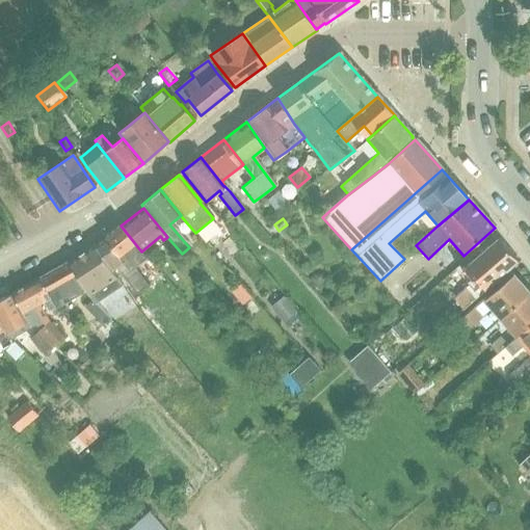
[(121,226),(108,236),(127,261),(120,265),(141,292),(146,289),(149,287),(134,267),(147,258),(141,252),(121,226)]
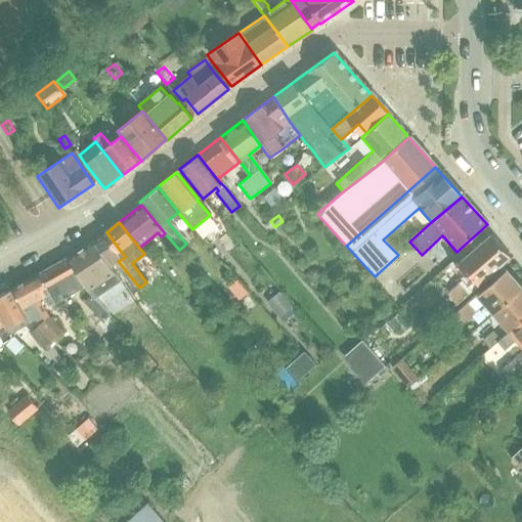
[(106,232),(92,242),(110,267),(118,261),(125,257),(106,232)]
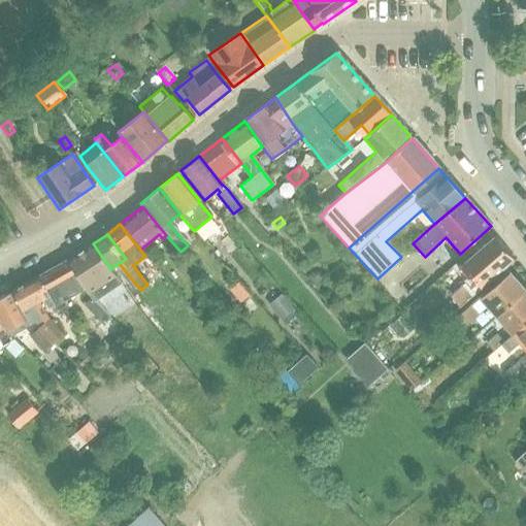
[(460,307),(514,259),(495,237),(462,267),(472,278),(464,286),(464,287),(452,298),(460,307)]
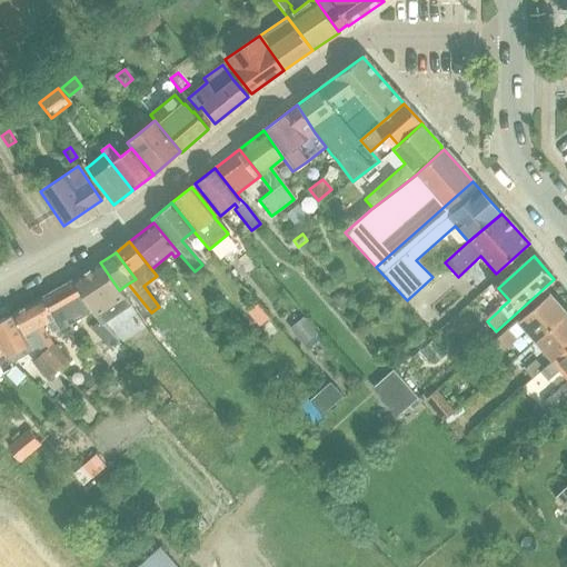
[(119,290),(100,262),(73,280),(91,311),(90,311),(93,317),(98,322),(102,327),(129,307),(119,290)]
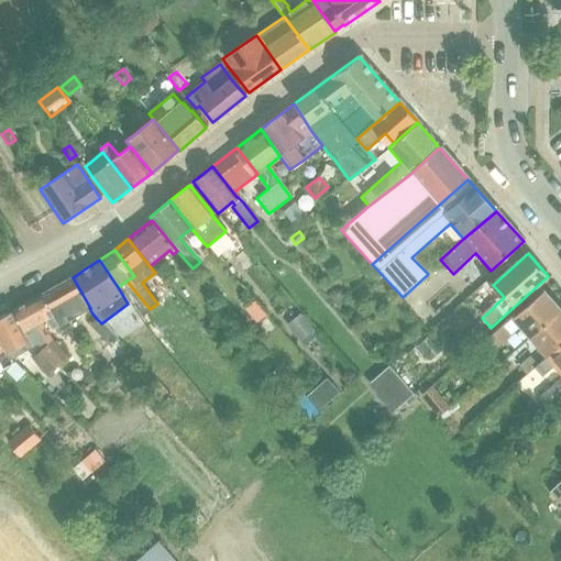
[(73,277),(42,295),(52,312),(52,311),(59,325),(65,321),(65,322),(89,308),(90,308),(73,277)]
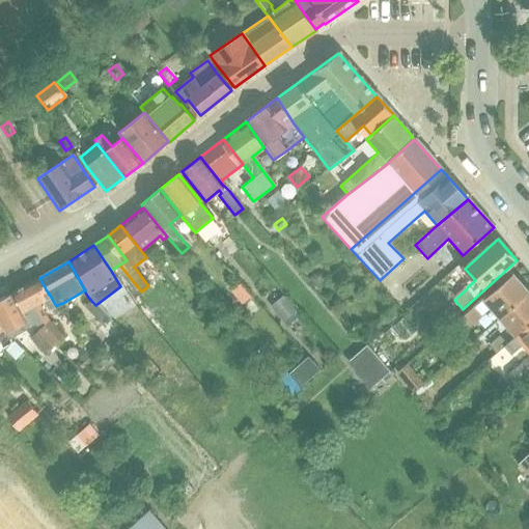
[(483,299),(463,317),(470,326),(480,316),(479,316),(491,306),(501,318),(528,293),(528,291),(512,273),(483,299)]
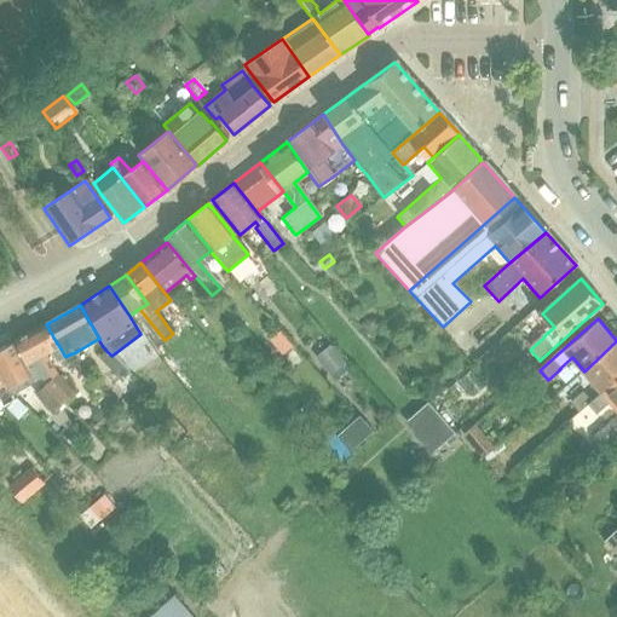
[(357,327),(367,338),(378,328),(372,321),(364,321),(357,327)]
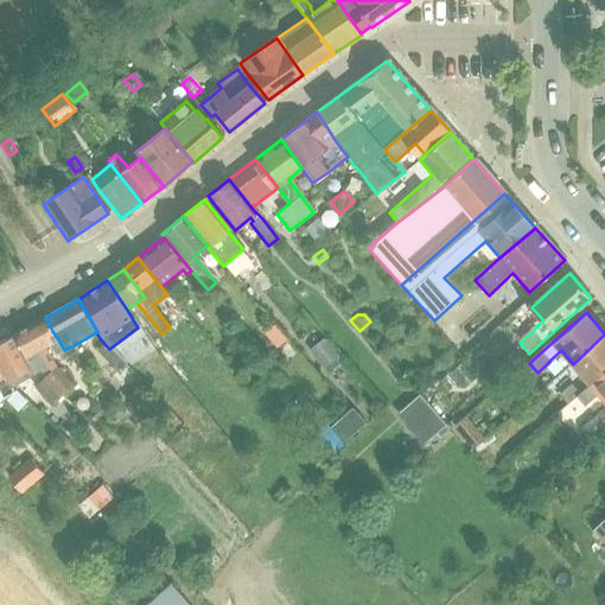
[(45,318),(13,336),(26,361),(33,357),(40,373),(45,369),(49,373),(55,368),(43,348),(49,345),(55,355),(64,350),(56,336),(56,337),(45,318)]
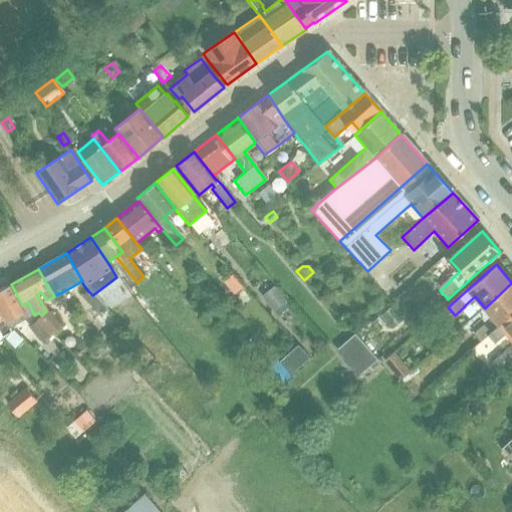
[(233,295),(242,287),(232,275),(223,283),(233,295)]
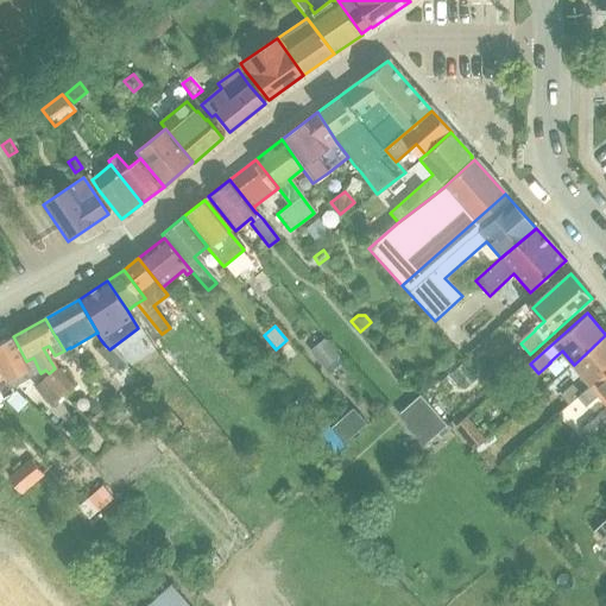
[(592,385),(605,371),(605,335),(589,349),(574,365),(592,385)]
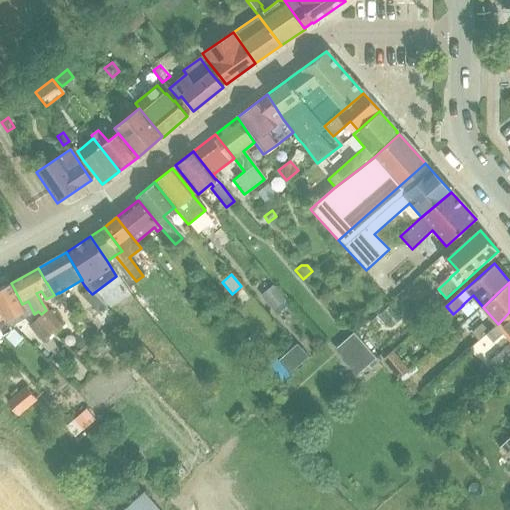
[(11,283),(0,288),(0,312),(8,326),(29,315),(30,316),(34,314),(28,301),(22,304),(11,283)]
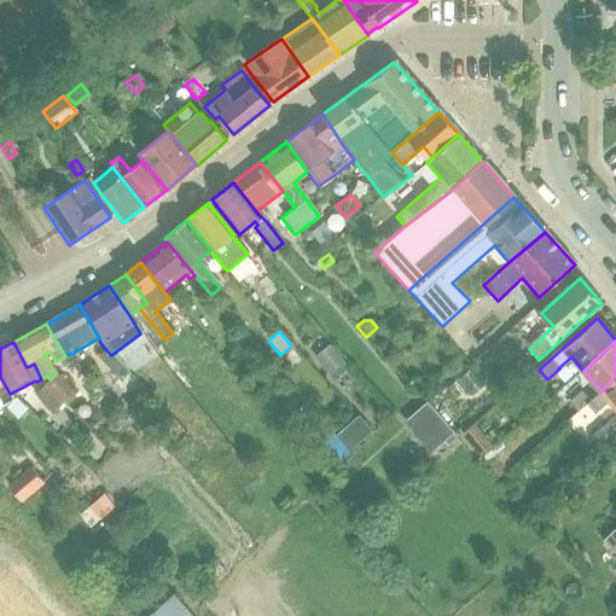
[(327,344),(312,356),(327,376),(332,381),(347,368),(342,364),(327,344)]
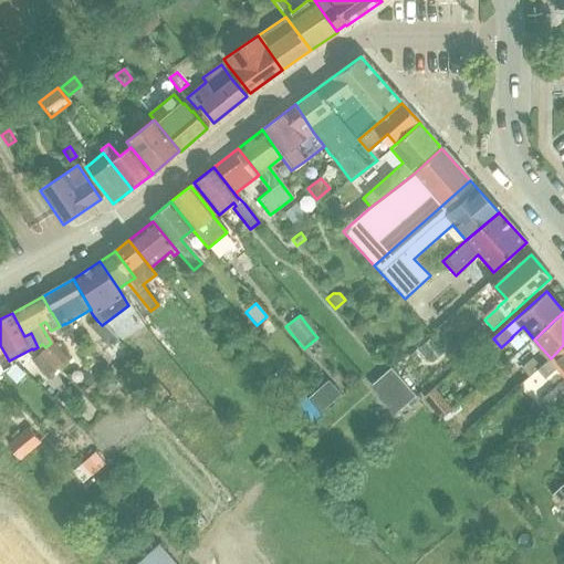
[(102,325),(97,321),(91,327),(108,347),(116,341),(102,325)]
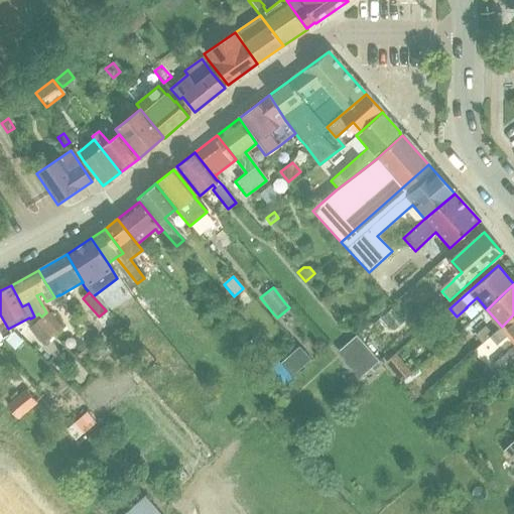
[(435,298),(423,308),(430,315),(441,305),(435,298)]
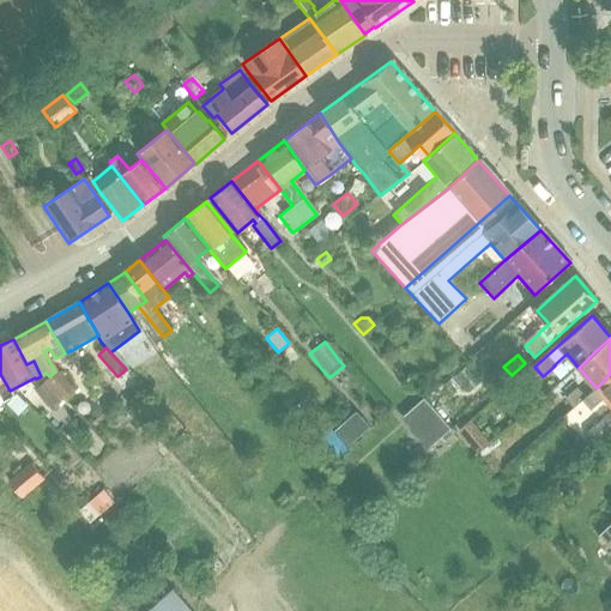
[(41,376),(44,381),(62,400),(72,389),(55,371),(49,376),(46,373),(41,376)]
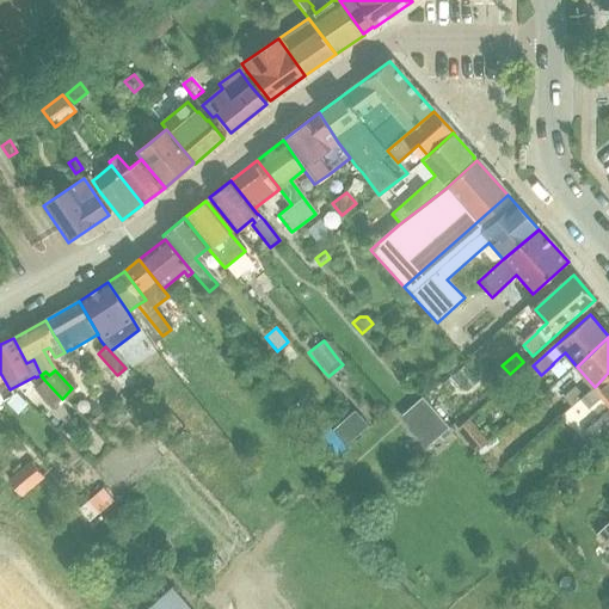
[(10,389),(0,373),(0,397),(2,400),(12,394),(10,389)]
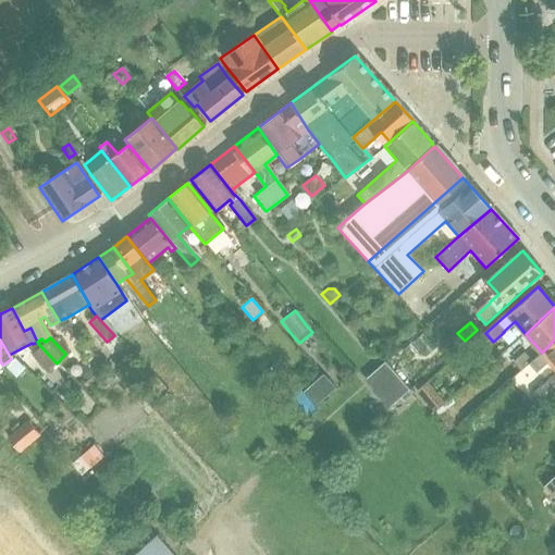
[(531,361),(527,366),(534,373),(550,360),(554,367),(554,340),(542,353),(531,361)]
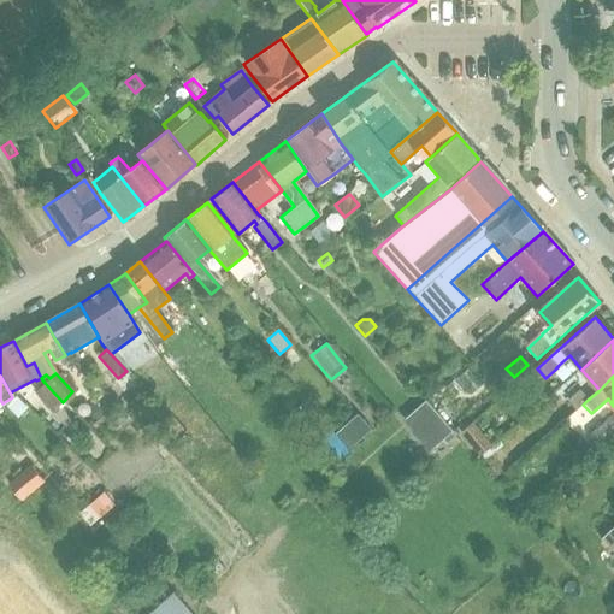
[(63,402),(45,383),(34,393),(52,412),(63,402)]
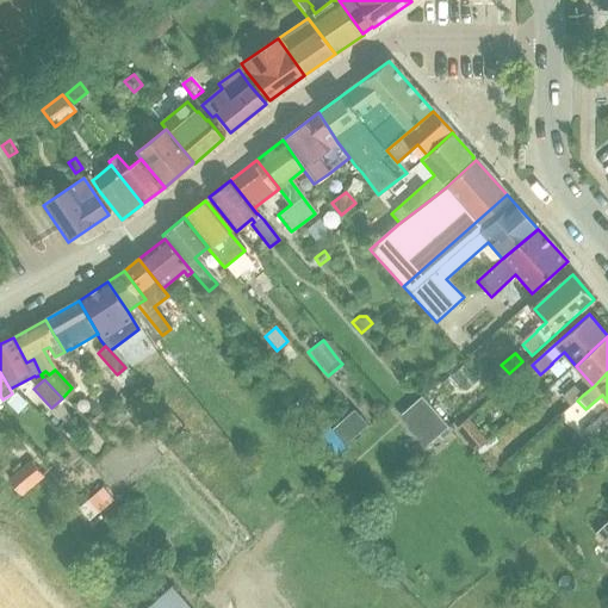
[(574,386),(562,397),(570,407),(582,396),(574,386)]
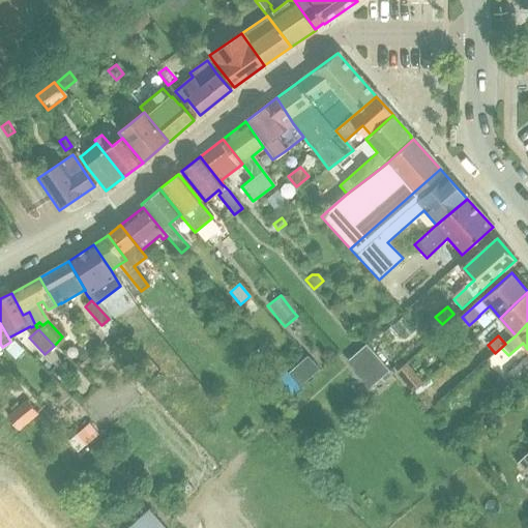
[(12,343),(4,350),(15,360),(22,353),(12,343)]
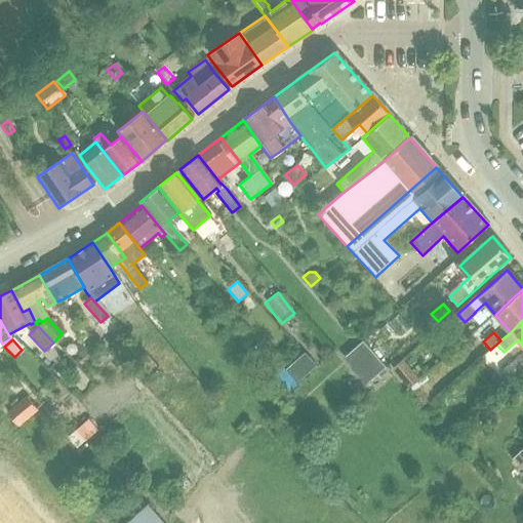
[(362,342),(346,356),(368,383),(385,368),(378,362),(362,342)]
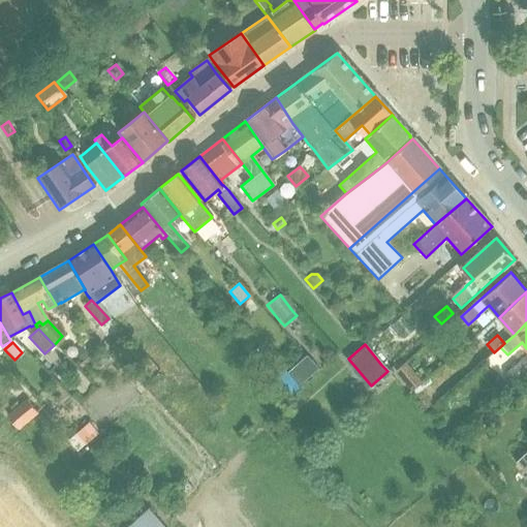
[(298,388),(317,369),(306,357),(286,375),(299,390),(300,389),(298,388)]
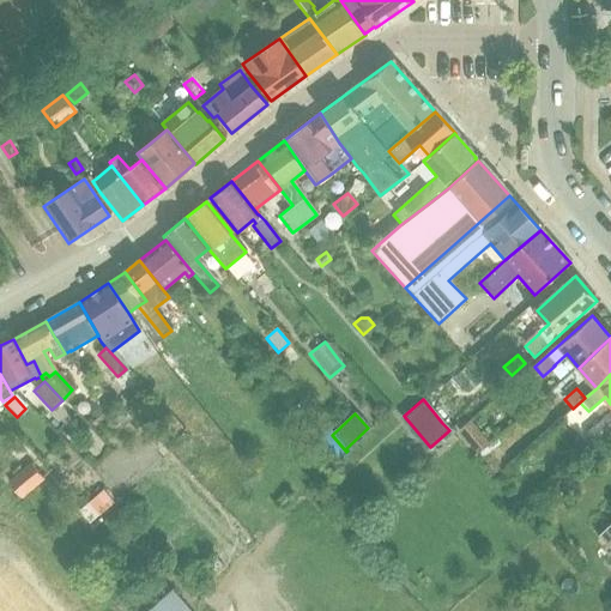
[(598,446),(610,434),(610,418),(609,416),(588,434),(598,446)]
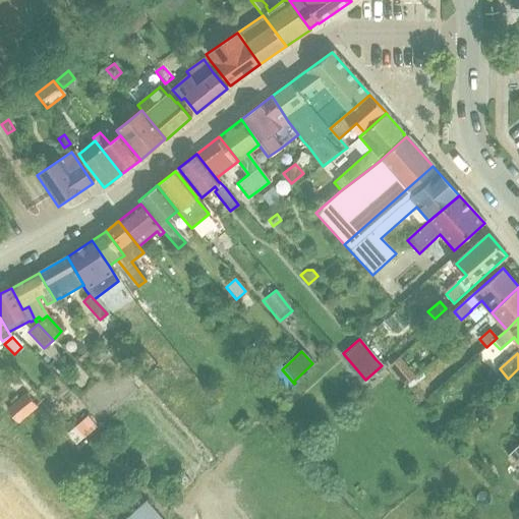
[(398,357),(387,365),(404,386),(414,377),(398,357)]
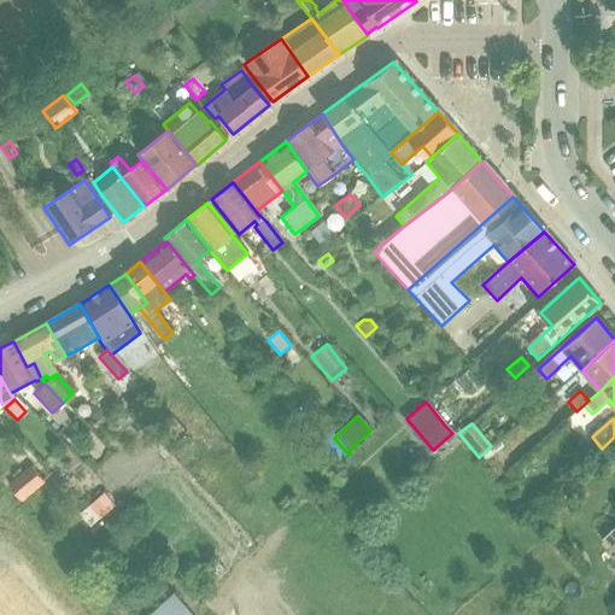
[(177,427),(168,437),(173,444),(183,433),(177,427)]
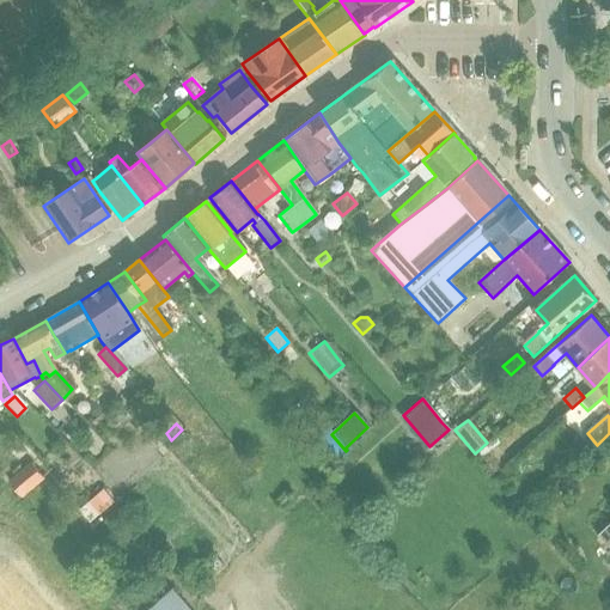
[(20,498),(42,479),(30,464),(8,483),(20,498)]
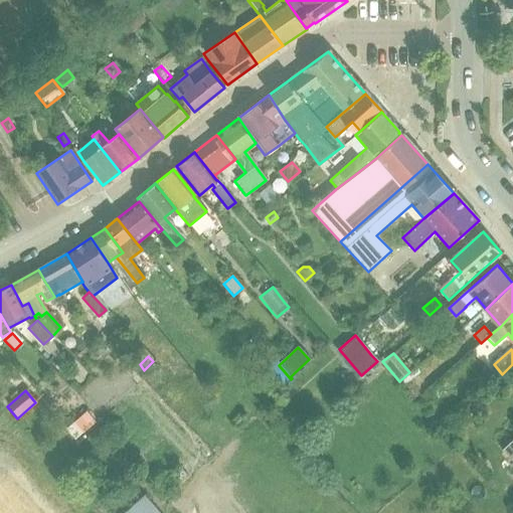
[(81,432),(93,422),(86,413),(73,423),(81,432)]
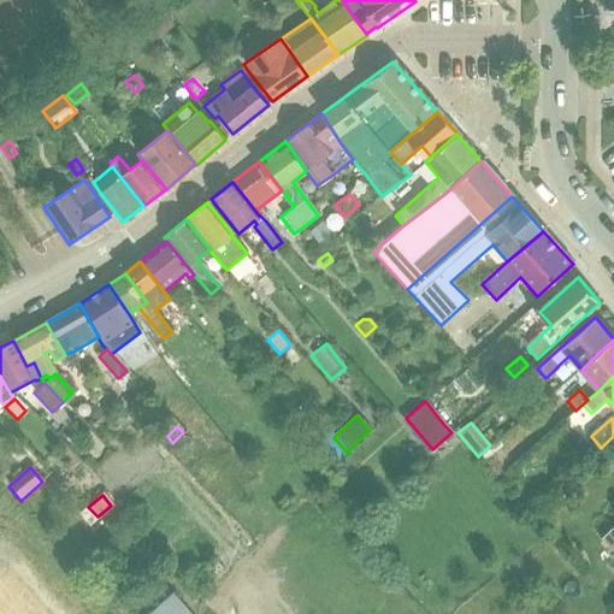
[(613,529),(601,541),(613,553),(613,550),(613,529)]
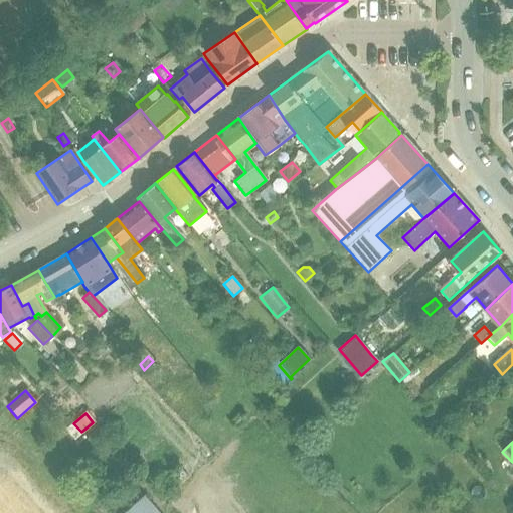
[(174,487),(185,477),(181,471),(169,482),(174,487)]
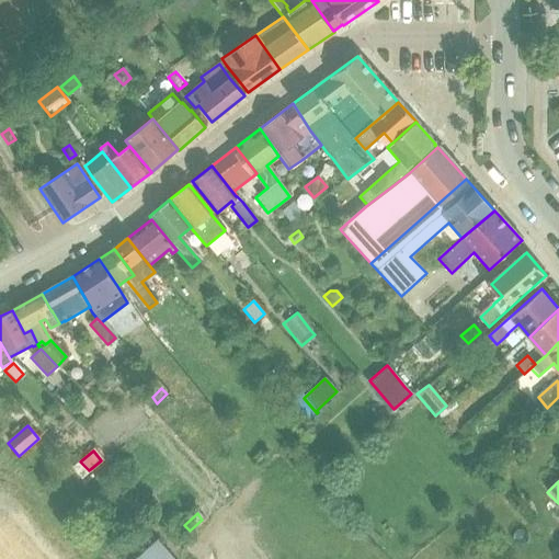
[(169,558),(155,542),(134,558),(169,558)]
